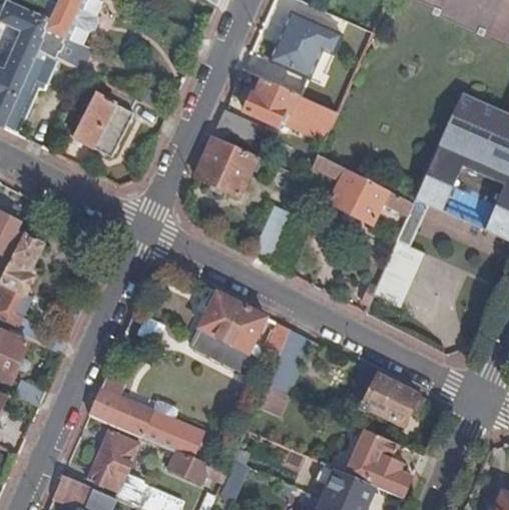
[(0,124),(17,133),(38,86),(44,89),(58,58),(54,56),(37,47),(49,20),(5,0),(0,11),(0,22),(19,31),(2,70),(0,69),(0,124)]
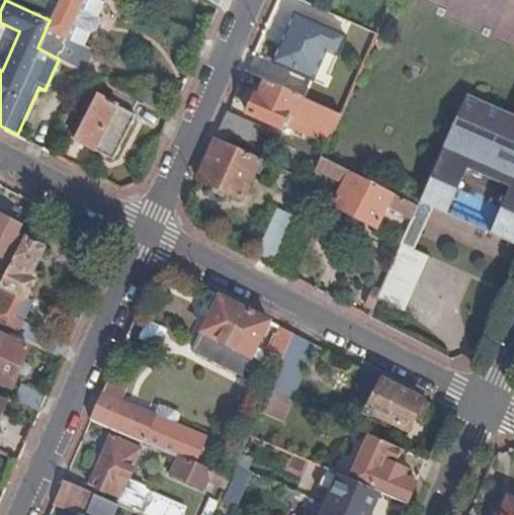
[(58,0),(50,20),(37,48),(55,57),(57,50),(61,49),(65,37),(81,45),(87,30),(93,27),(97,20),(95,14),(102,0),(58,0)]
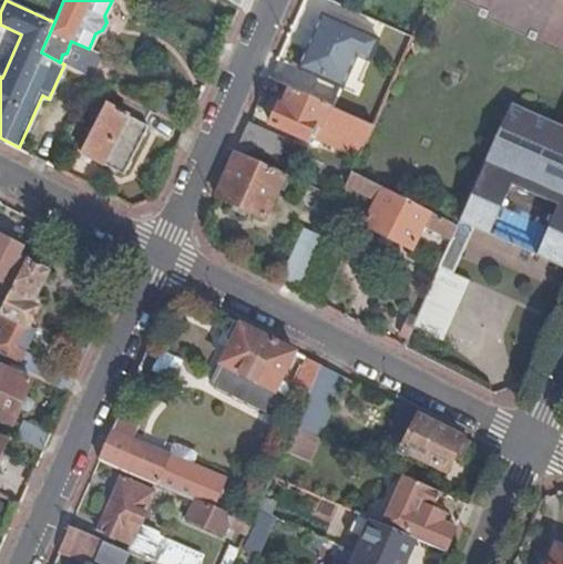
[(376,38),(321,13),(298,65),(352,91),(376,38)]
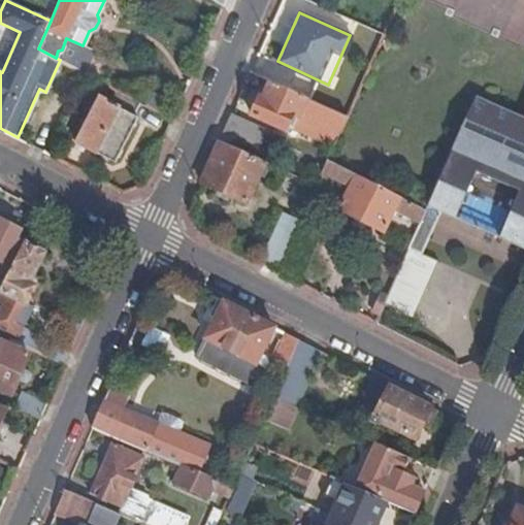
[(333,143),(346,116),(268,79),(261,96),(257,95),(250,111),(281,126),(288,111),(295,115),(291,125),(333,143)]
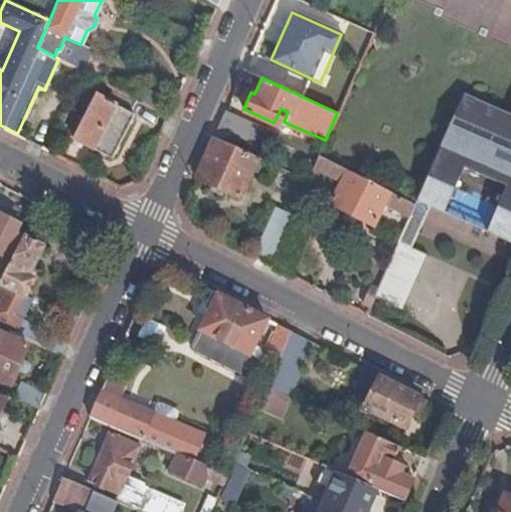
[(129,110),(134,99),(109,84),(103,97),(94,93),(71,137),(111,157),(133,113),(129,110)]
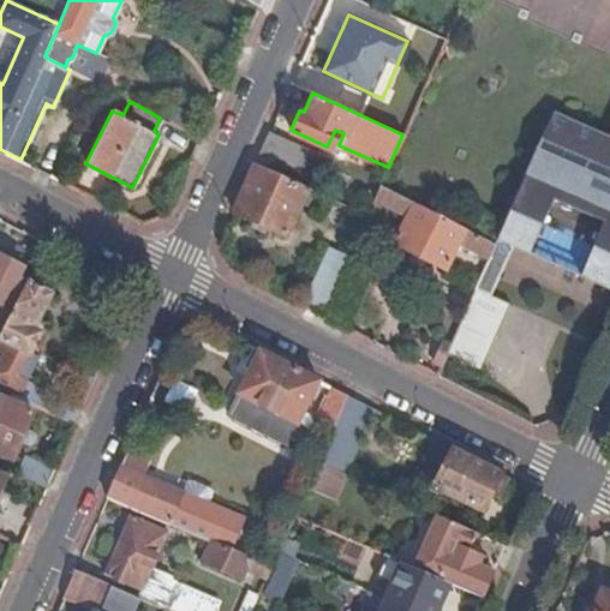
[(609,131),(609,133),(551,108),(495,237),(609,287),(609,131)]
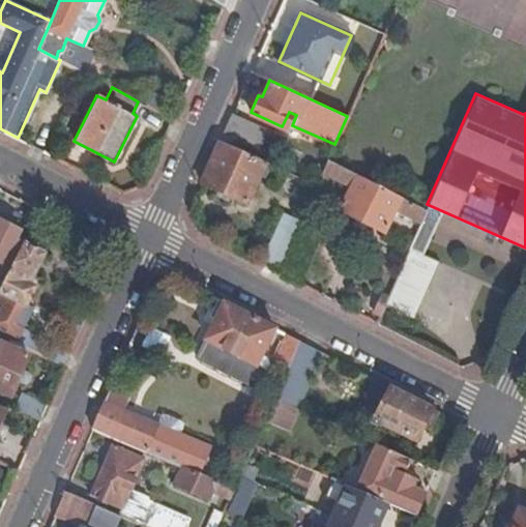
[(272,130),(231,112),(218,141),(260,159),(272,130)]
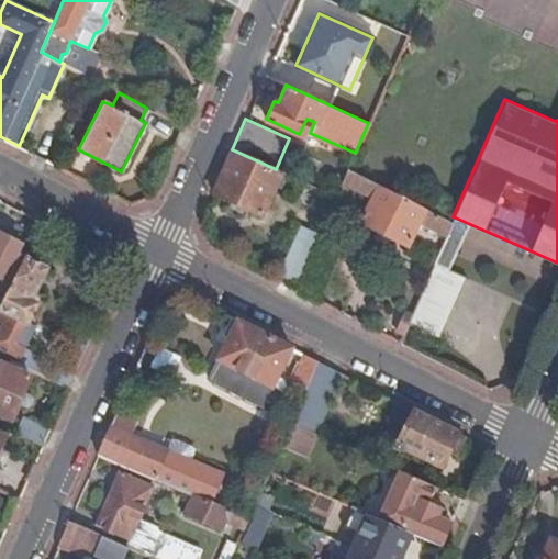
[(276,169),(232,149),(219,178),(212,192),(260,213),(280,170),(276,169)]
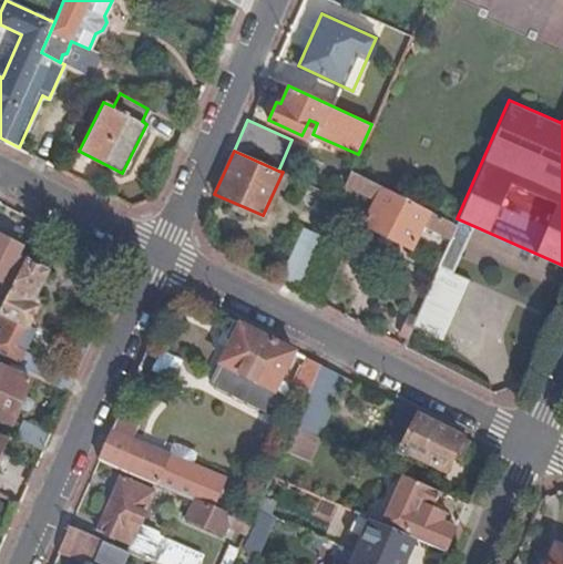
[(449,236),(454,224),(350,171),(346,182),(375,196),(362,222),(381,231),(378,239),(388,244),(391,236),(410,245),(421,221),(449,236)]
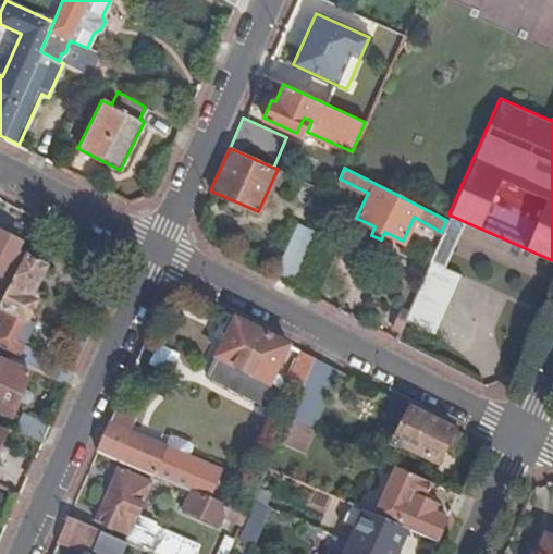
[(292,284),(306,253),(316,232),(298,224),(274,275),(292,284)]
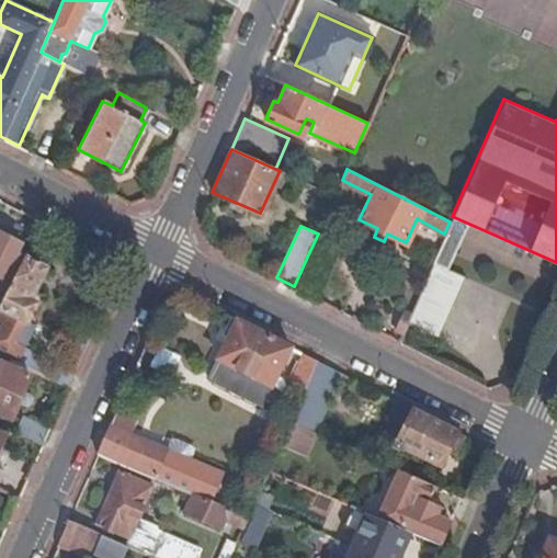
[(24,257),(26,251),(16,246),(19,241),(0,231),(0,276),(11,283),(24,257)]
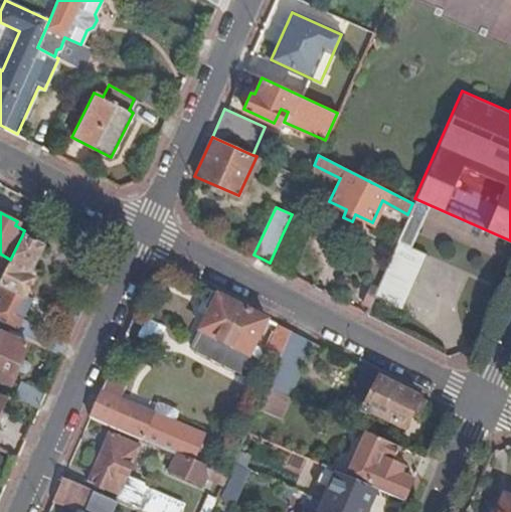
[(270,263),(287,272),(300,241),(283,233),(270,263)]
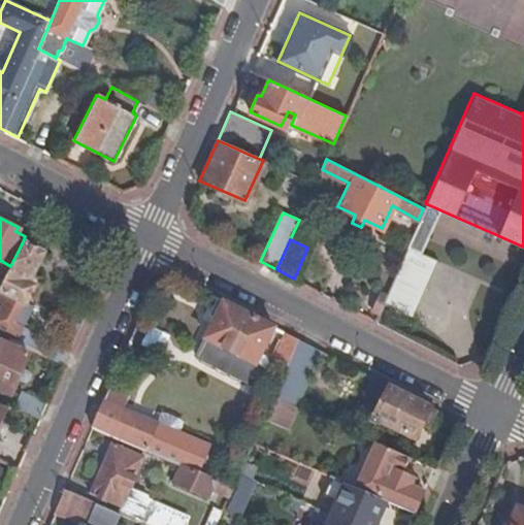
[(0,331),(62,363),(68,351),(21,327),(32,304),(25,301),(33,284),(26,281),(40,251),(23,241),(10,266),(3,281),(0,287),(0,331)]
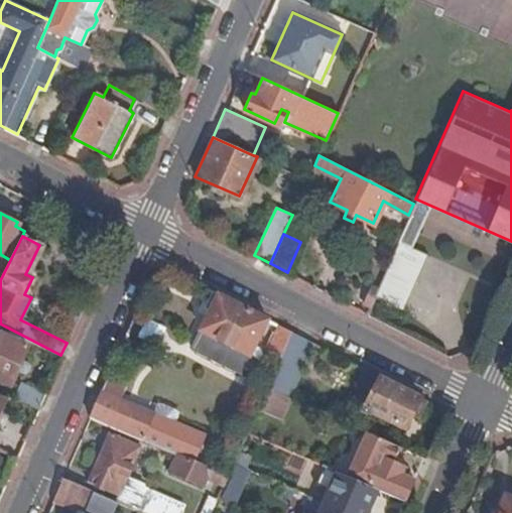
[(362,302),(368,305),(377,286),(371,283),(362,302)]
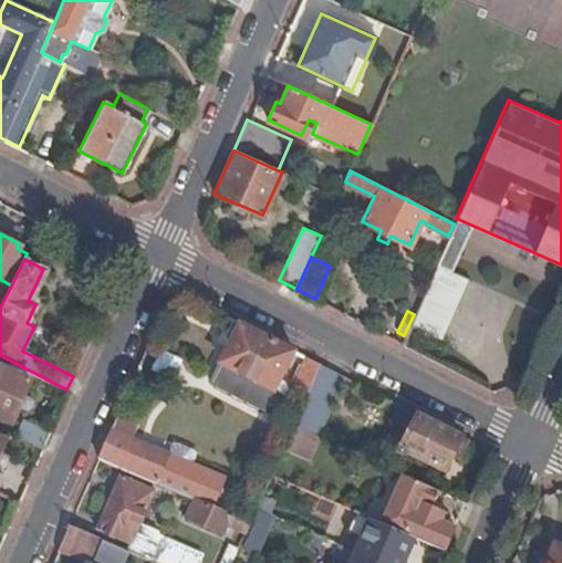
[(293,350),(232,319),(228,327),(235,331),(209,381),(263,409),(273,388),(278,392),(284,379),(280,377),(293,350)]
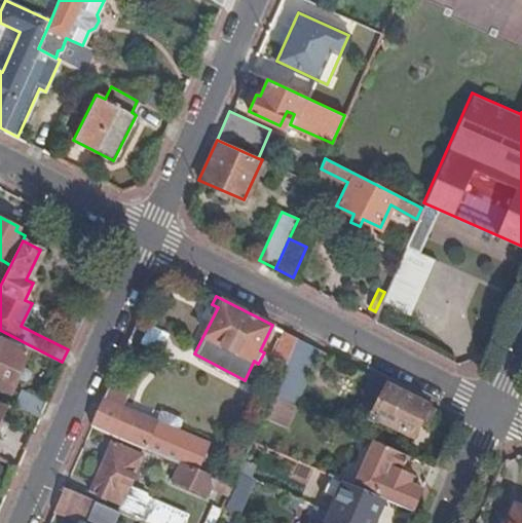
[(296,336),(283,330),(271,355),(286,361),(296,336)]
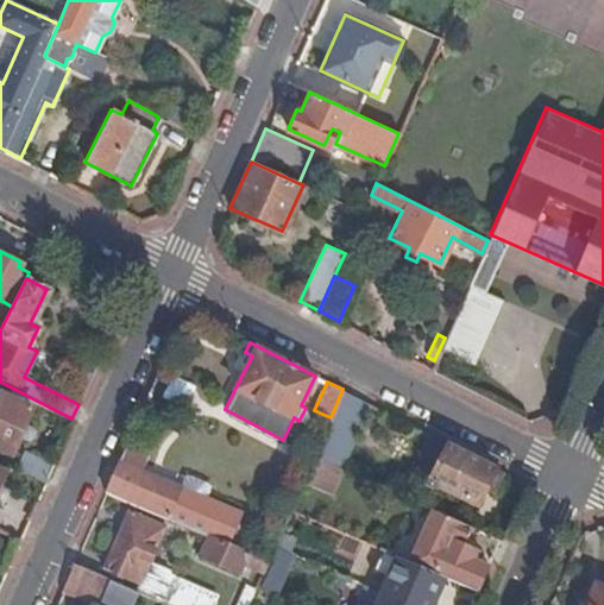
[(343,389),(331,417),(314,455),(339,466),(366,402),(343,389)]
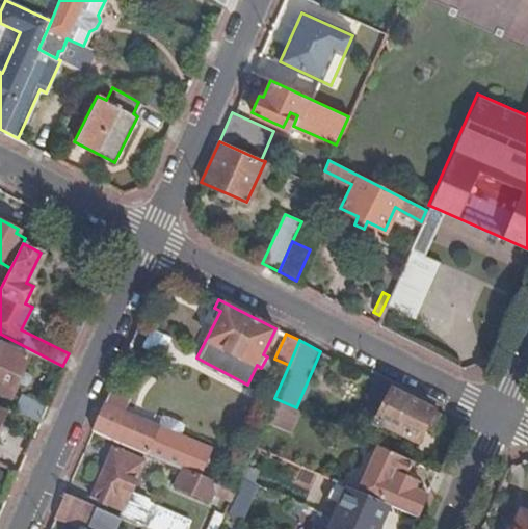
[(28,354),(0,342),(0,390),(9,395),(28,354)]
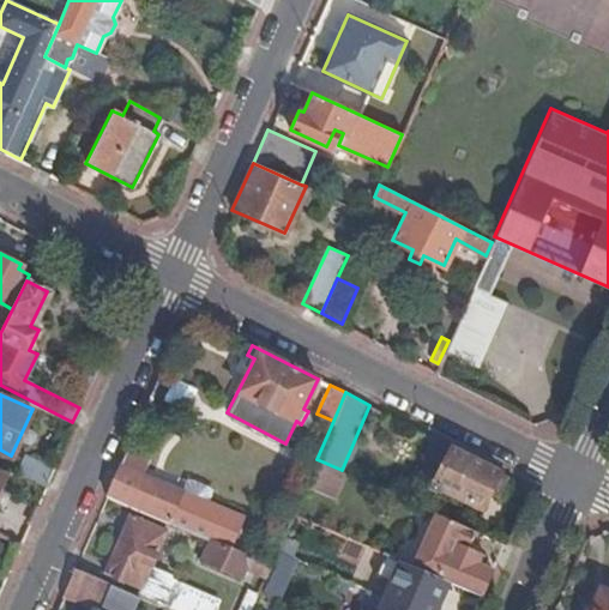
[(499,471),(434,438),(424,457),(441,466),(433,484),(481,508),(499,471)]
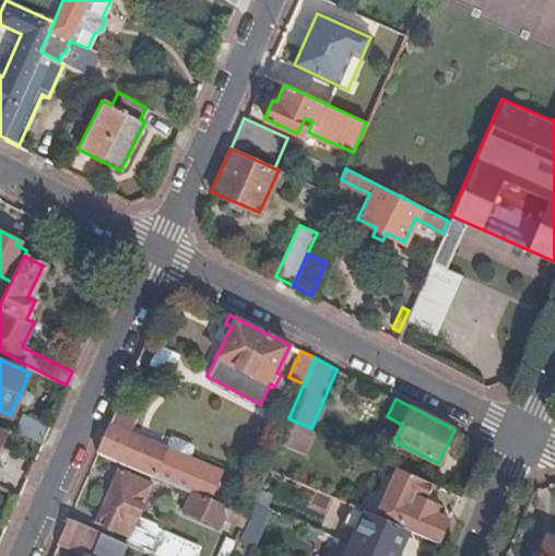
[(136,416),(116,406),(96,450),(181,486),(209,497),(220,470),(188,456),(166,446),(130,430),(136,416)]
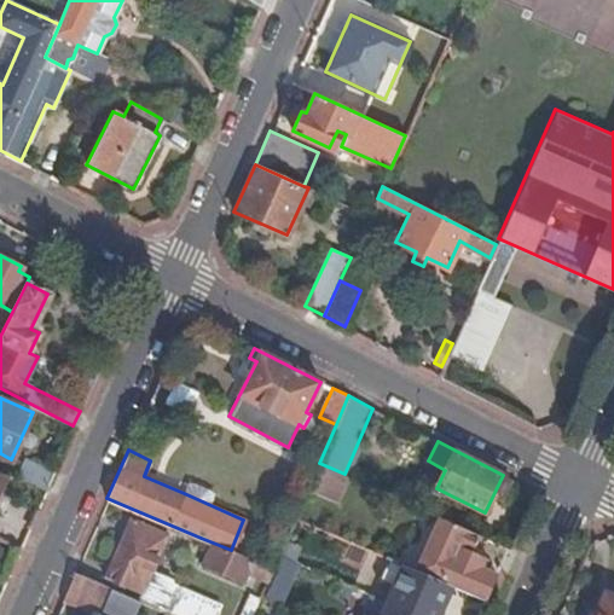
[(46,488),(52,471),(28,459),(21,462),(16,475),(46,488)]
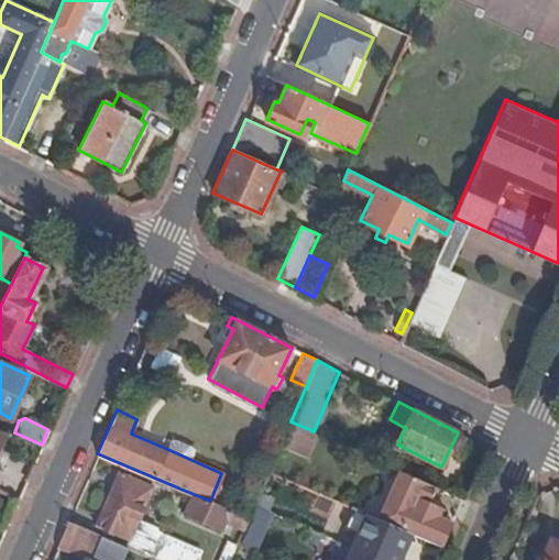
[(314,431),(291,421),(281,445),(307,457),(317,434),(314,431)]
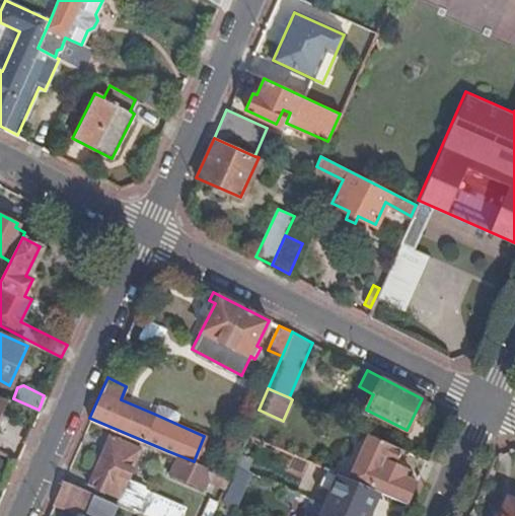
[(158,404),(154,414),(174,423),(178,415),(176,411),(162,404),(158,404)]
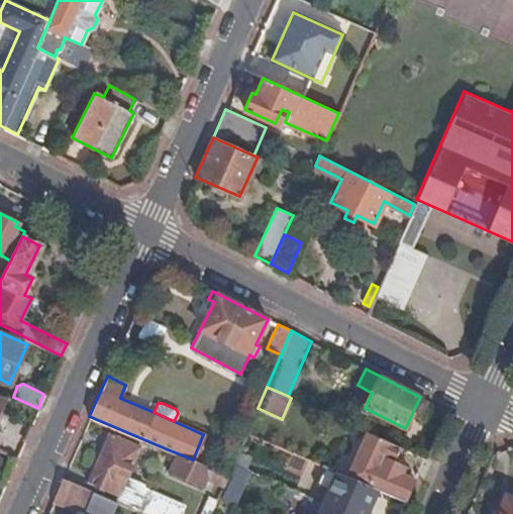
[(117,494),(114,500),(133,508),(147,513),(176,513),(181,504),(139,486),(140,484),(124,478),(139,445),(108,431),(87,480),(117,494)]
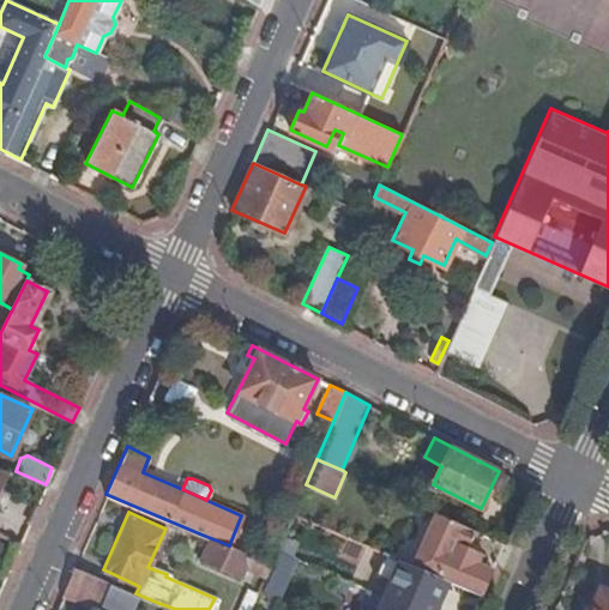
[(475,529),(436,512),(414,565),(446,579),(480,592),(490,569),(475,562),(481,547),(469,542),(475,529)]
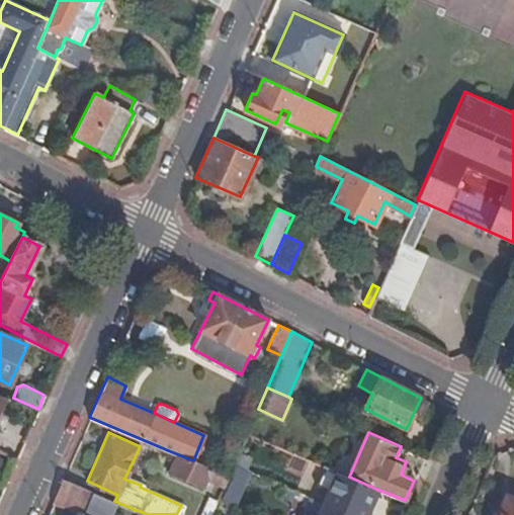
[(0,450),(16,458),(21,446),(0,436),(0,450)]
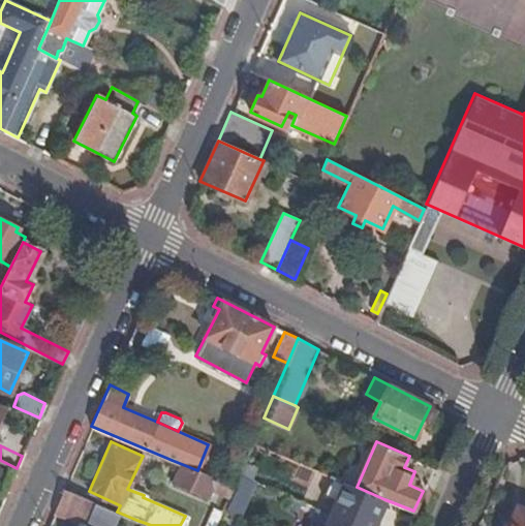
[(197,470),(172,460),(170,466),(178,470),(174,481),(209,495),(211,490),(228,497),(234,486),(197,470)]
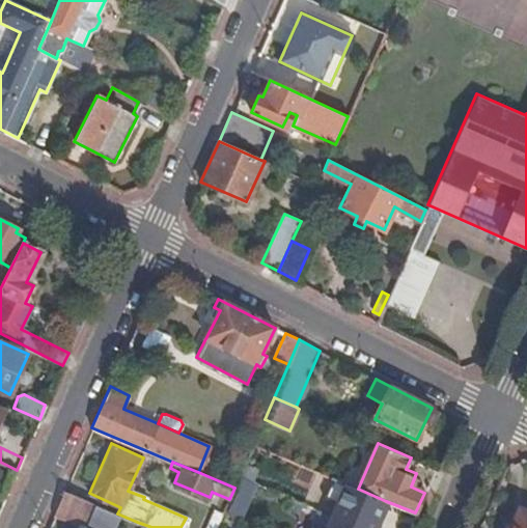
[(315,527),(310,526),(309,527),(375,527),(386,501),(358,489),(330,477),(323,495),(340,502),(341,502),(345,503),(334,527),(315,527)]
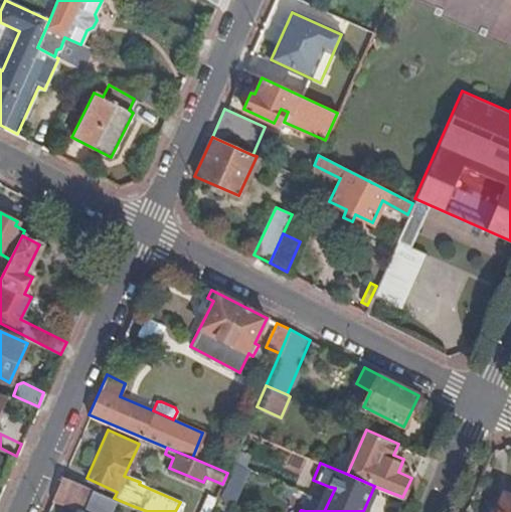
[(114,498),(61,477),(52,497),(77,508),(74,511),(130,511),(133,506),(114,498)]
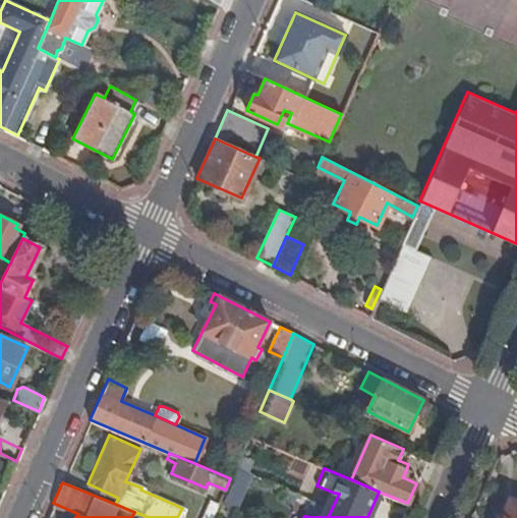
[(516,517),(516,500),(509,497),(499,517),(516,517)]
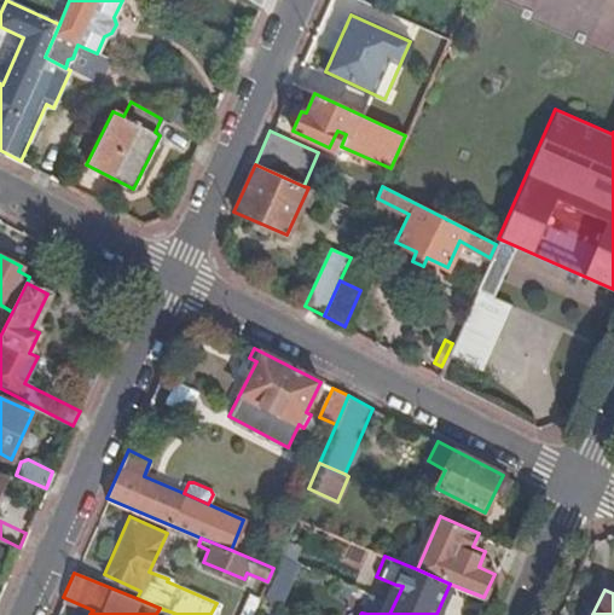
[(253,614),(261,598),(249,593),(238,614),(253,614)]
